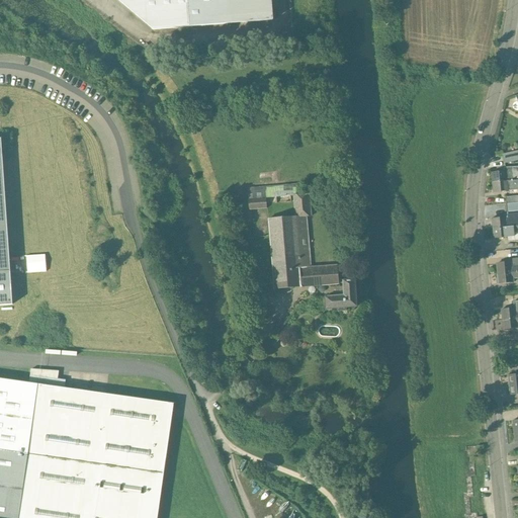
[(268,0),(119,0),(151,28),(270,18),(268,0)]
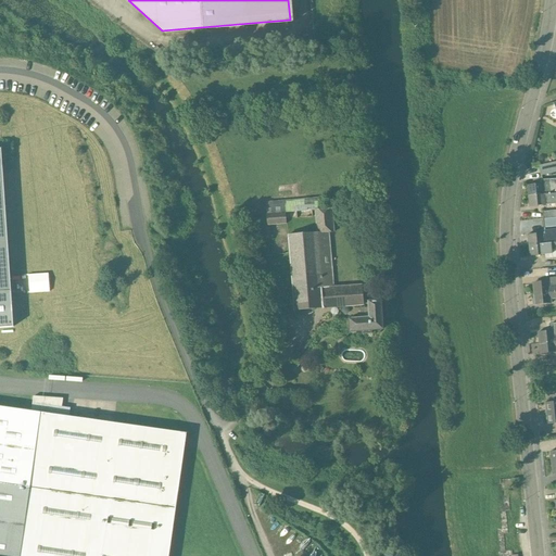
[(1,150),(0,149),(0,327),(13,327),(1,150)]
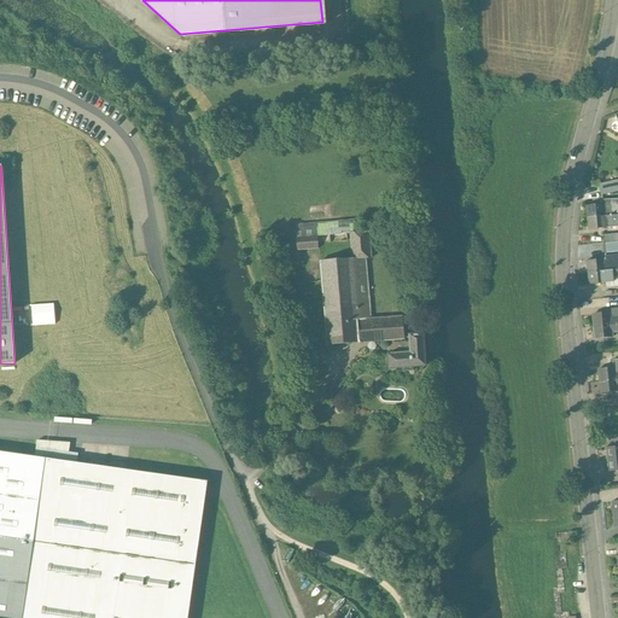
[(617,186),(617,181),(599,186),(600,196),(617,192),(617,186)]
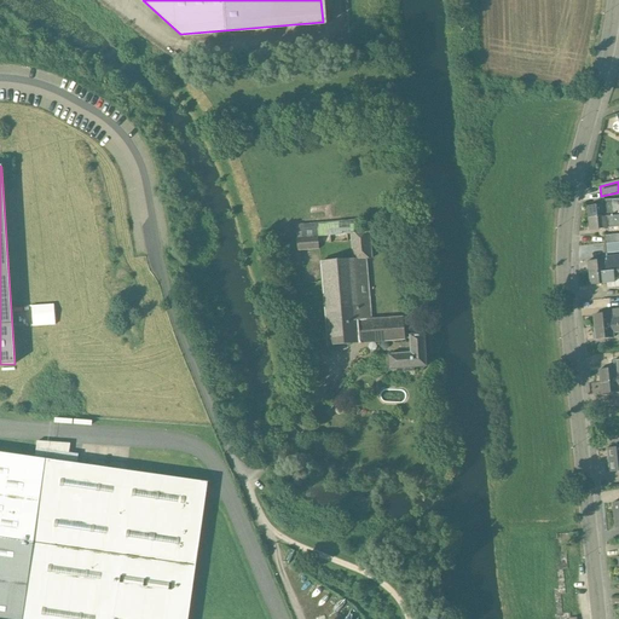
[(618,200),(602,202),(603,206),(586,207),(588,219),(606,217),(618,214),(618,200)]
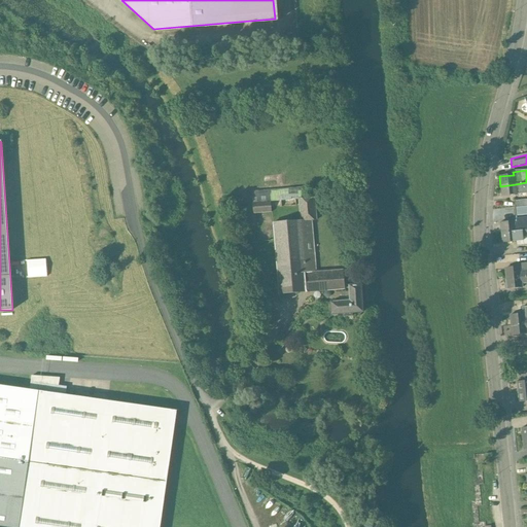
[(526,182),(516,184),(517,195),(526,194),(526,182)]
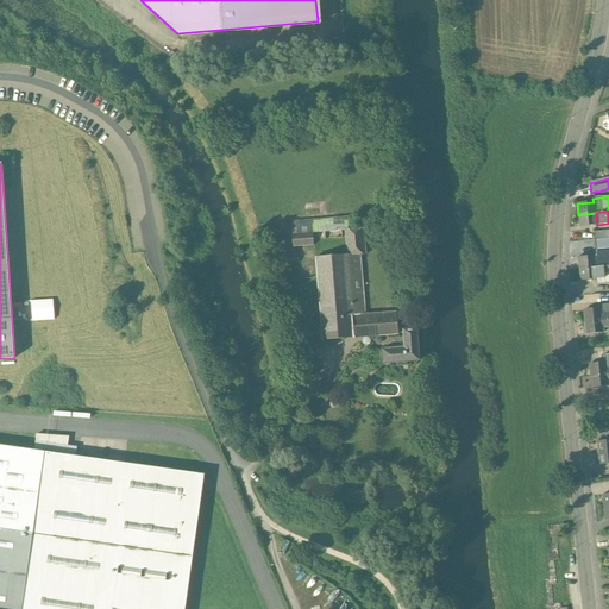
[(596,213),(578,215),(579,227),(597,225),(596,213)]
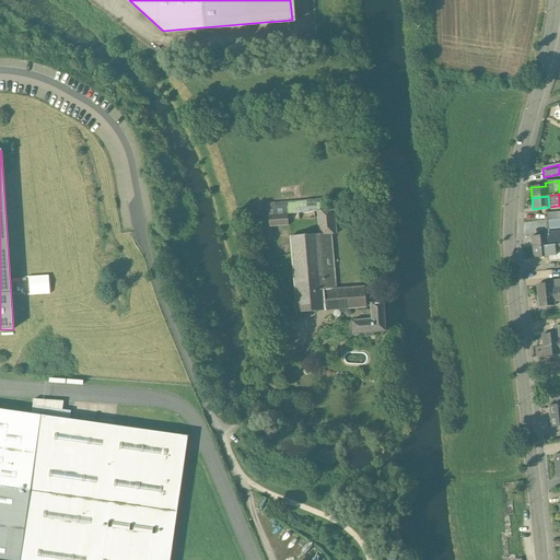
[(321,219),(322,236),(293,238),(299,315),(370,311),(368,287),(339,289),(336,235),(338,235),(336,210),(328,210),(327,199),(270,202),(271,226),(291,225),(291,220),(321,219)]
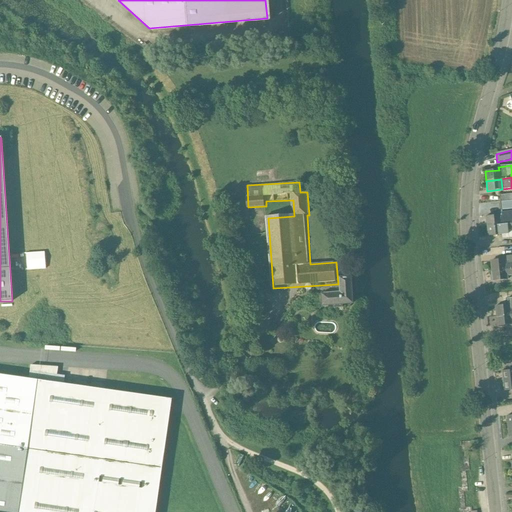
[(511,198),(511,194),(499,196),(500,203),(511,201),(511,198)]
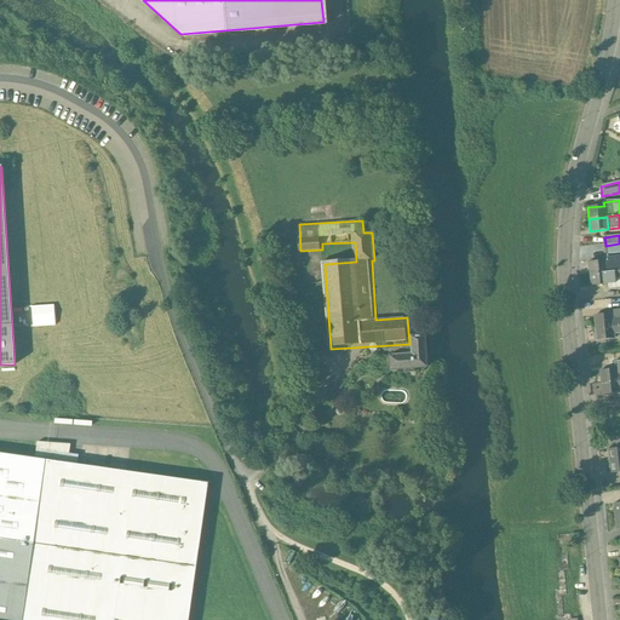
[(619,253),(619,245),(619,244),(606,246),(607,256),(619,253)]
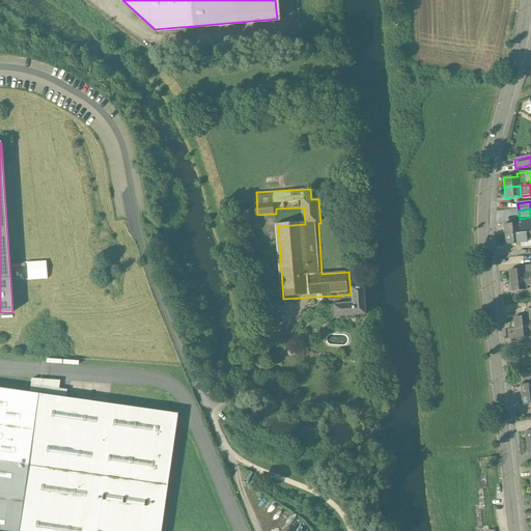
[(530,220),(530,221),(530,223),(503,225),(504,235),(530,232),(530,220)]
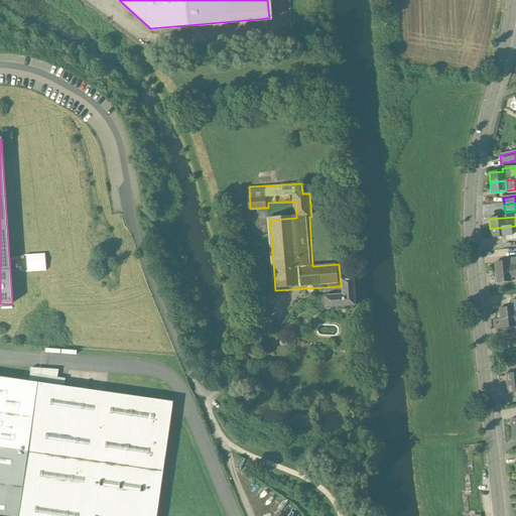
[(515,226),(490,229),(491,239),(505,237),(506,241),(515,239),(515,226)]
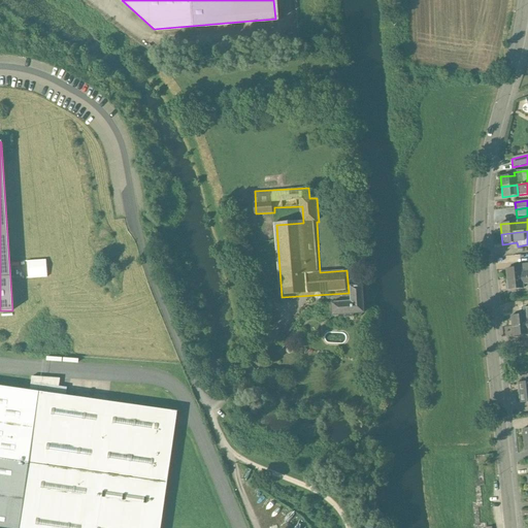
[(28,277),(47,276),(46,259),(27,260),(28,277)]
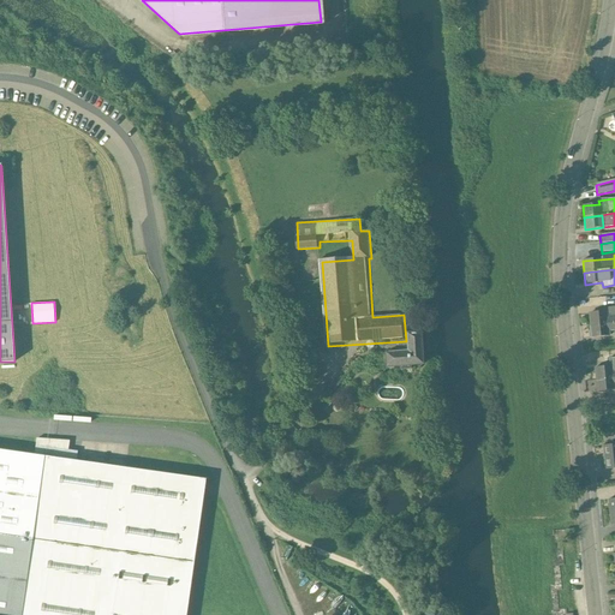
[(607,312),(590,315),(591,327),(608,324),(608,317),(607,312)]
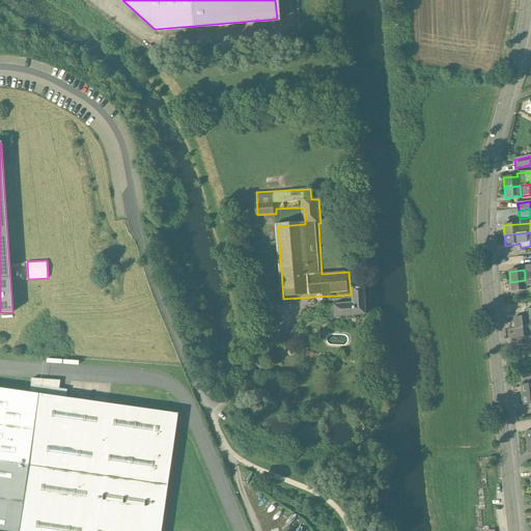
[(525,280),(510,282),(511,291),(526,290),(526,285),(525,280)]
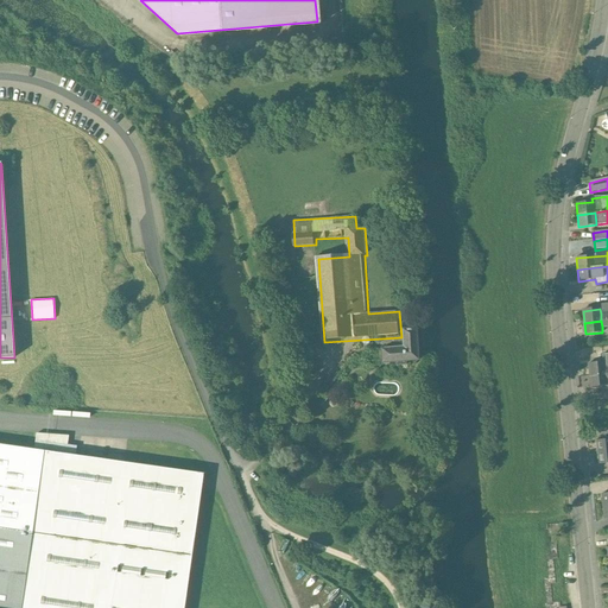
[(384,352),(385,367),(422,365),(419,331),(404,333),(405,349),(384,352)]
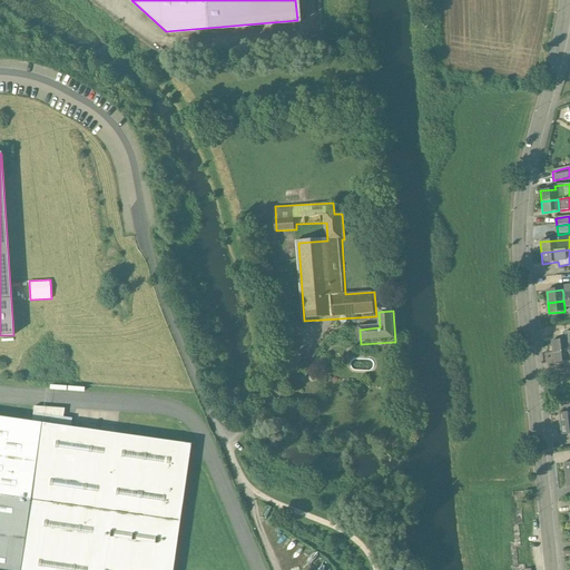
[(564,340),(551,341),(552,352),(553,352),(568,351),(568,344),(567,340),(564,340)]
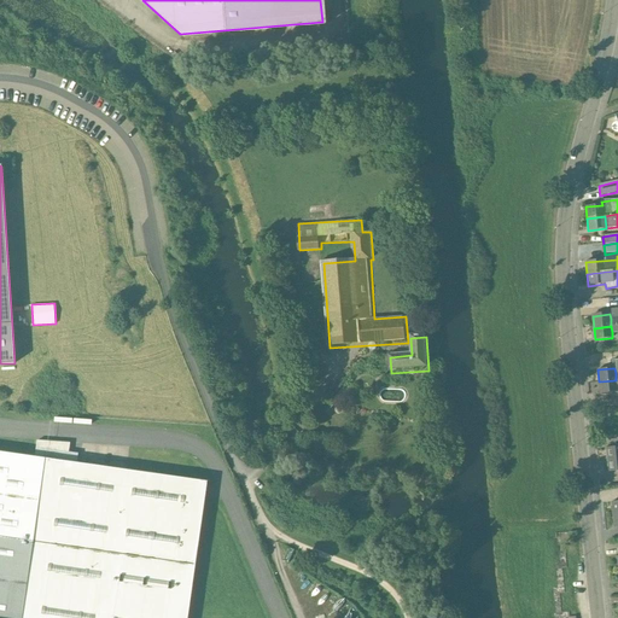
[(616,380),(600,382),(601,394),(617,391),(616,380)]
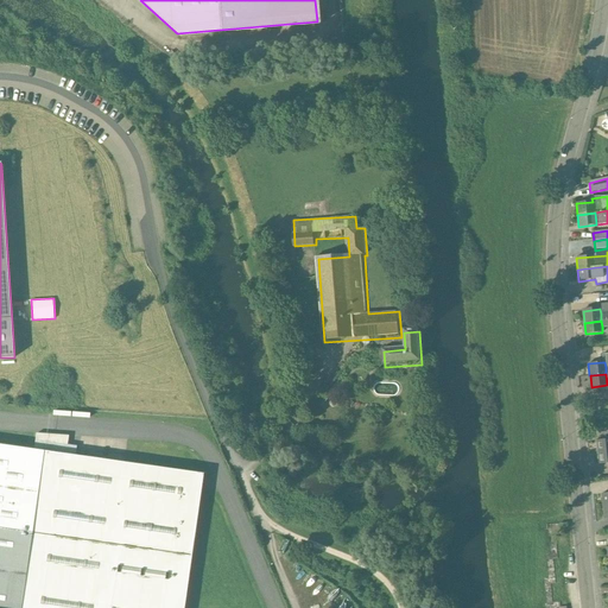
[(0,607),(184,607),(204,474),(76,456),(77,447),(68,444),(70,435),(38,434),(36,450),(0,444),(0,607)]
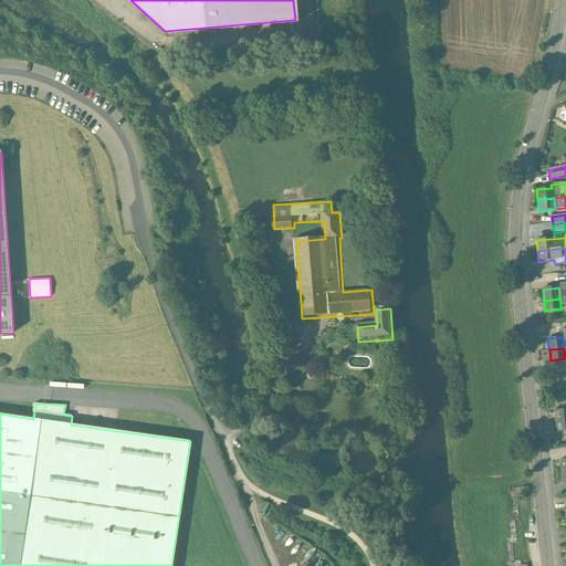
[(565,409),(555,410),(556,421),(565,420),(565,409)]
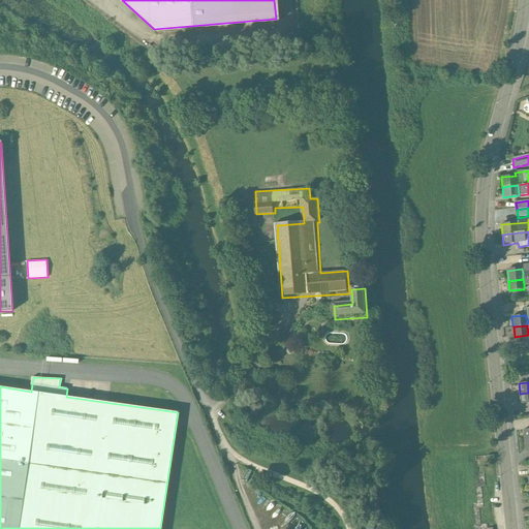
[(528,393),(520,394),(521,404),(528,403),(528,393)]
